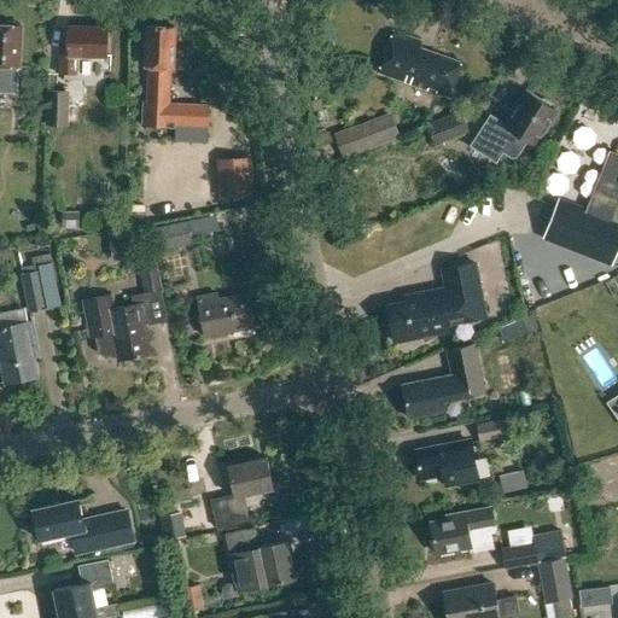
[(0,92),(17,93),(18,68),(19,68),(22,25),(17,25),(13,23),(7,23),(4,24),(0,24),(0,92)]
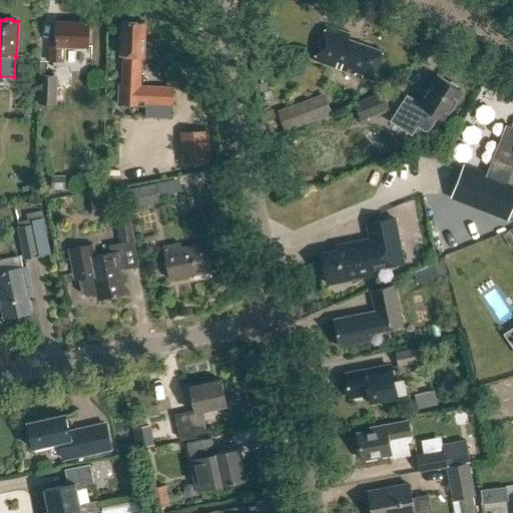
[(50,42),(49,61),(63,62),(64,45),(88,46),(89,23),(57,22),(56,42),(50,42)]
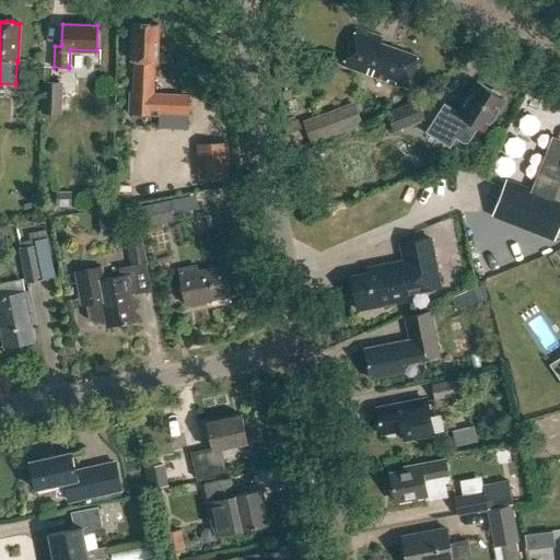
[(159,113),(188,114),(189,96),(153,94),(155,62),(158,62),(160,25),(132,24),(131,43),(133,43),(132,61),(135,61),(133,93),(130,92),(130,114),(159,116),(159,113)]
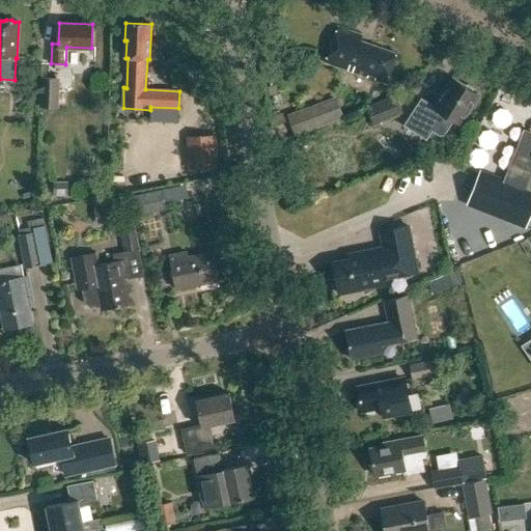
[(326,62),(385,83),(395,54),(359,42),(361,35),(338,28),(326,62)]
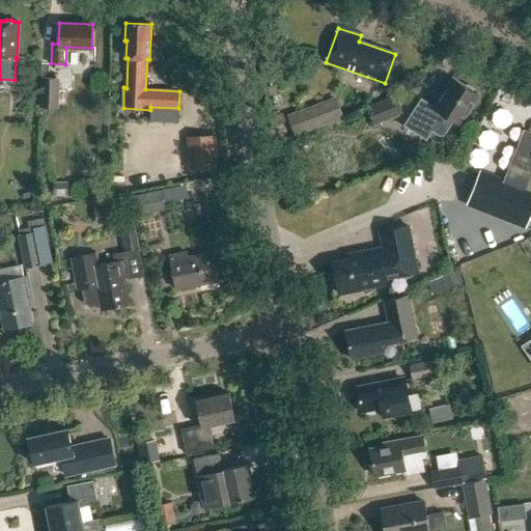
[(279,52),(283,60),(291,56),(287,48),(279,52)]
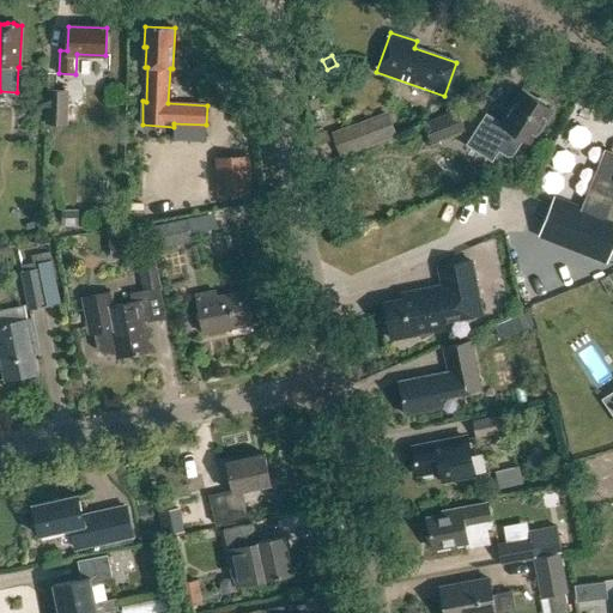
[(309,62),(299,72),(311,85),(321,76),(309,62)]
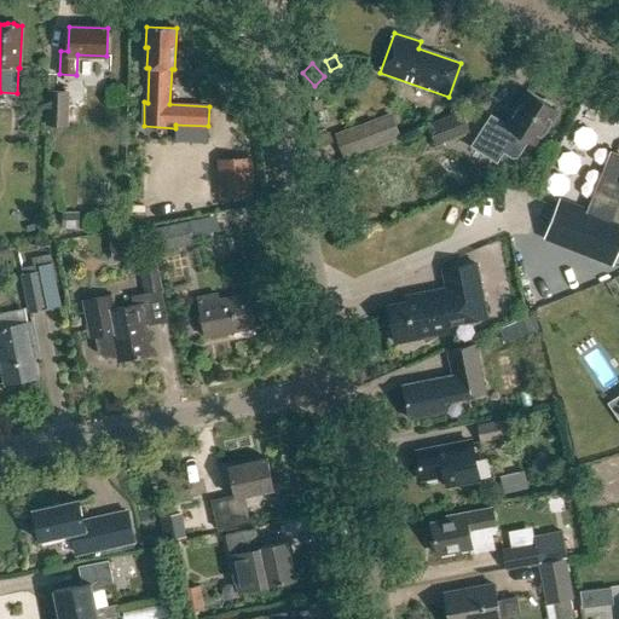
[(47,125),(68,125),(69,91),(48,90),(47,125)]
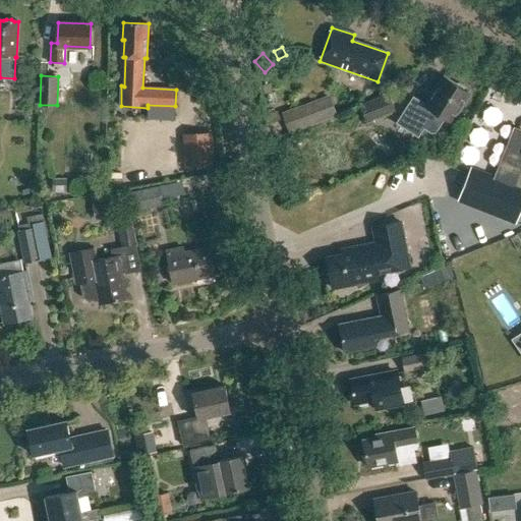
[(411,96),(400,113),(394,122),(415,136),(424,123),(437,131),(445,119),(451,122),(470,94),(446,77),(427,107),(411,96)]
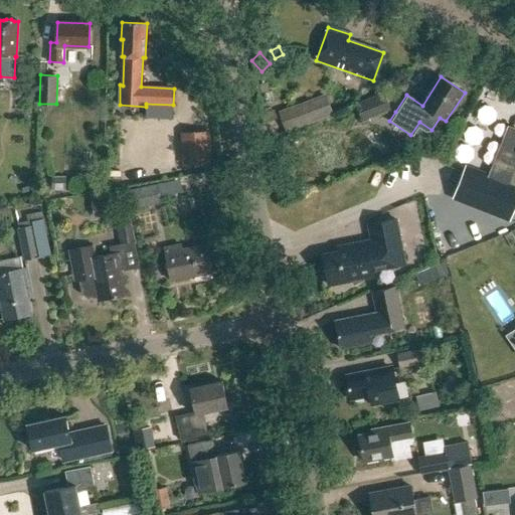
[(356,104),(363,120),(391,109),(383,93),(356,104)]
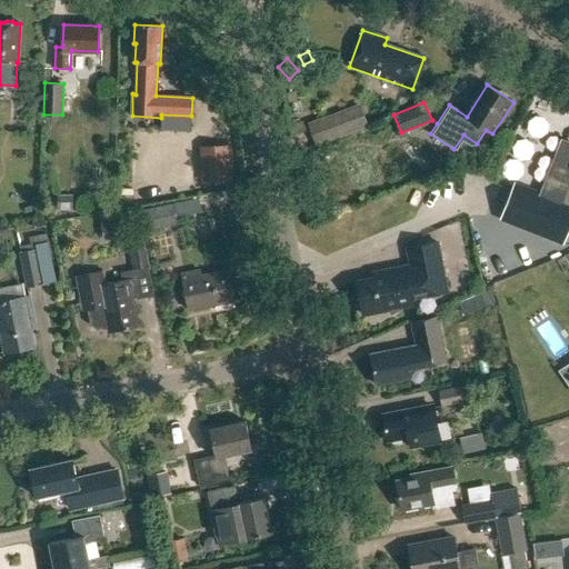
[(361,103),(306,123),(315,146),(369,126),(361,103)]
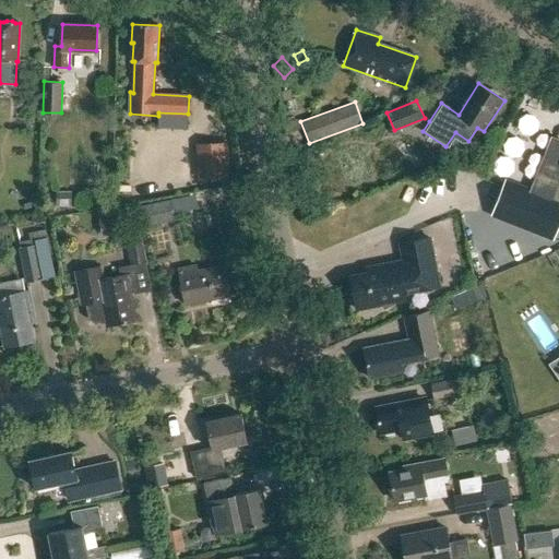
[(503,185),(492,215),(554,239),(555,236),(558,227),(558,225),(558,141),(552,139),(531,194),(503,185)]
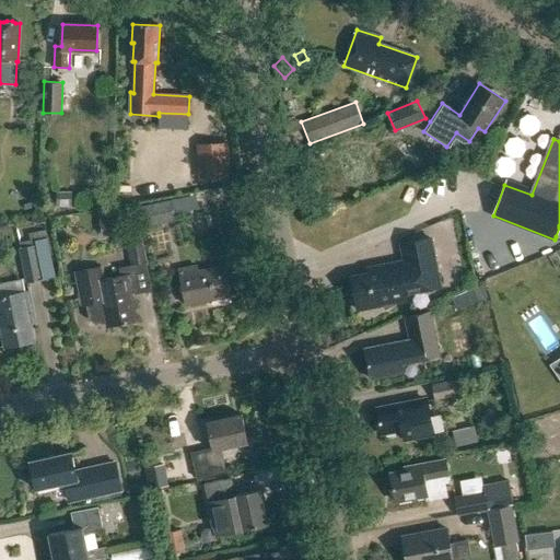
[(226,143),(200,144),(202,179),(229,178),(226,143)]
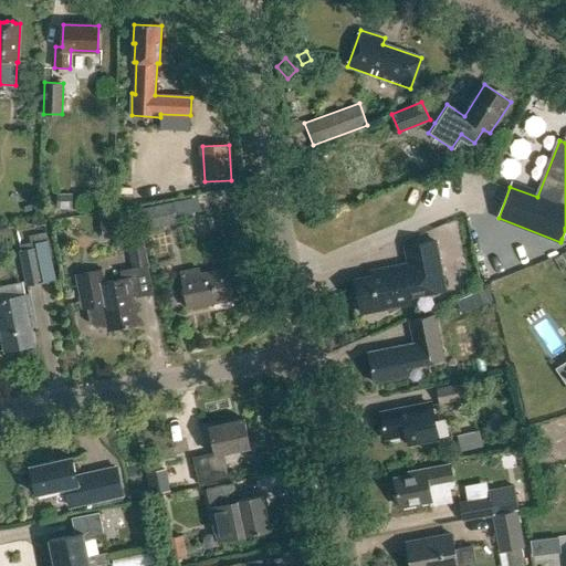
[(58,210),(74,210),(74,195),(58,195),(58,210)]
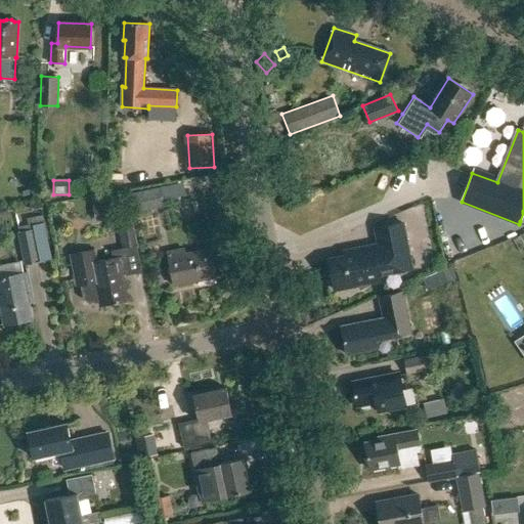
[(166,208),(162,187),(134,193),(137,213),(166,208)]
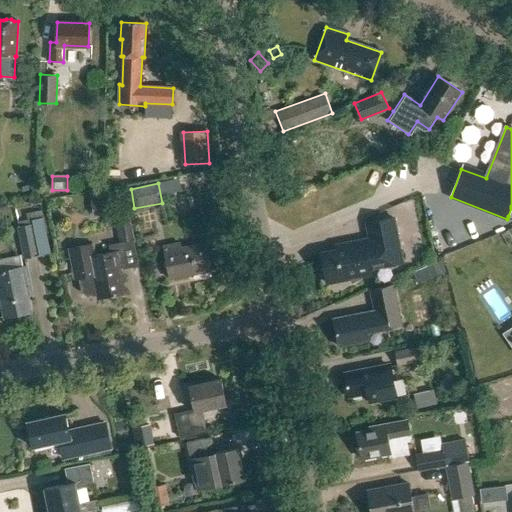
[(16,216),(23,260),(49,255),(41,210),(25,212),(25,215),(16,216)]
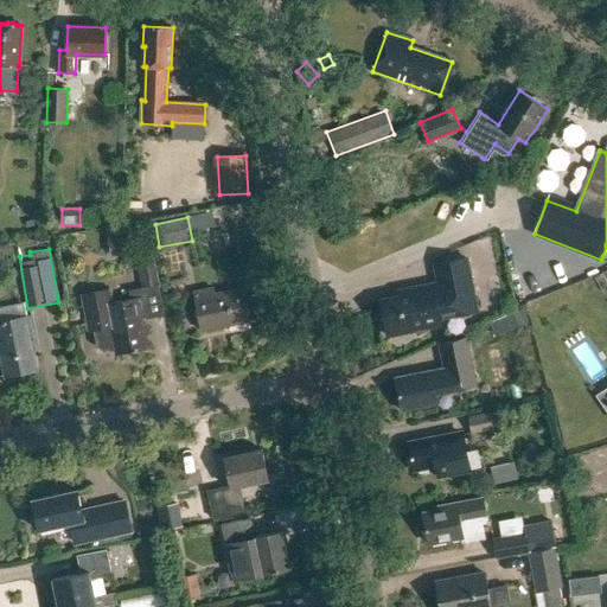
[(160,286),(153,251),(136,254),(142,289),(160,286)]
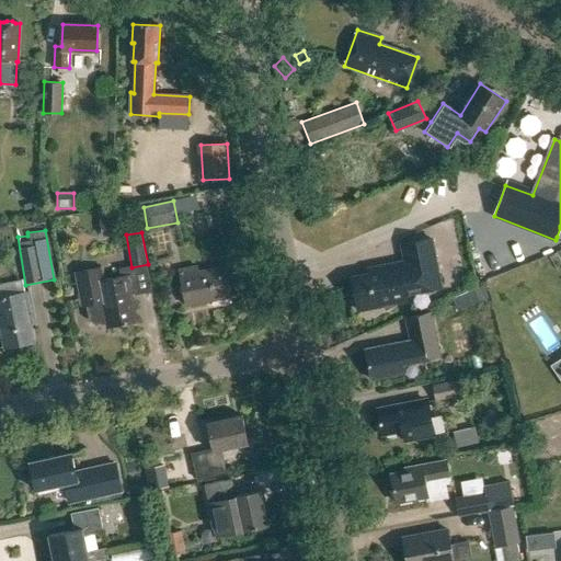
[(368,275),(352,278),(354,289),(351,292),(353,302),(356,304),(357,310),(384,306),(386,309),(398,304),(398,302),(408,300),(407,294),(441,287),(431,239),(402,244),(405,262),(377,267),(378,270),(368,272),(368,275)]
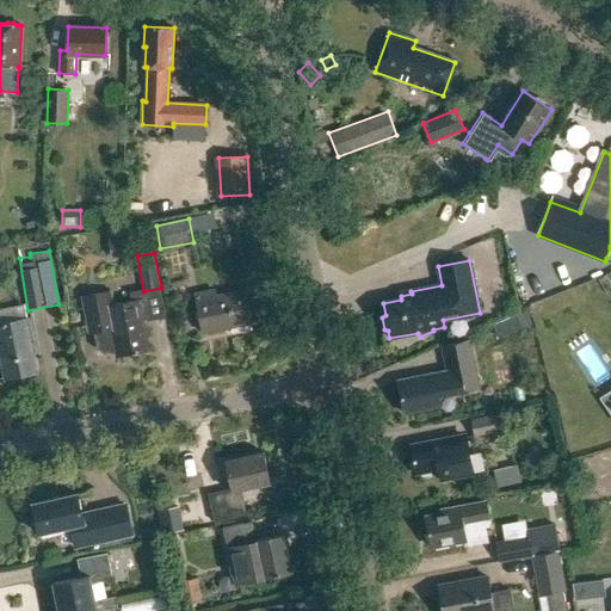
[(216,297),(215,291),(195,295),(203,334),(253,325),(247,291),(216,297)]
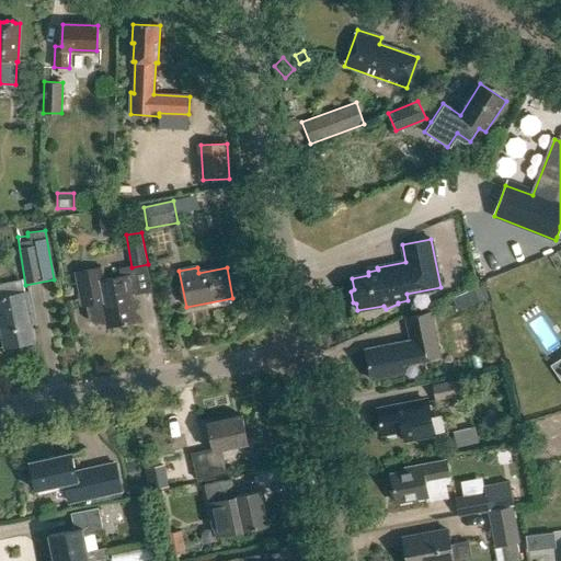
[(106,321),(107,328),(137,322),(130,289),(136,289),(133,275),(103,282),(100,268),(76,274),(82,307),(87,306),(90,320),(95,324),(106,321)]
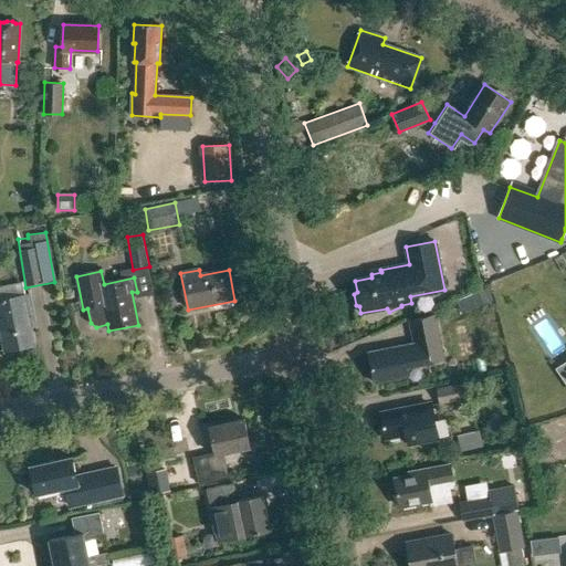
[(454,302),(459,314),(491,301),(485,289),(454,302)]
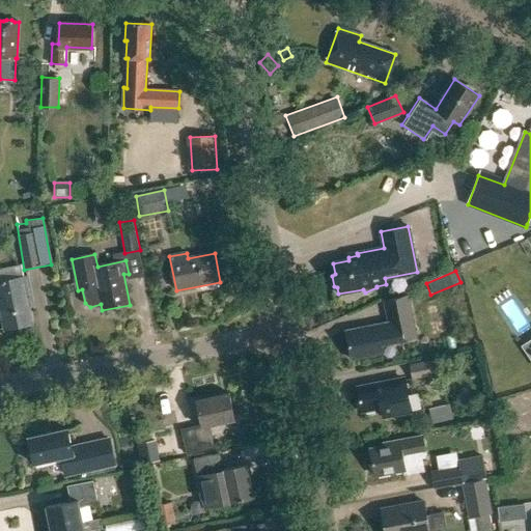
[(34,304),(30,278),(0,282),(0,305),(4,331),(33,326),(29,305),(34,304)]
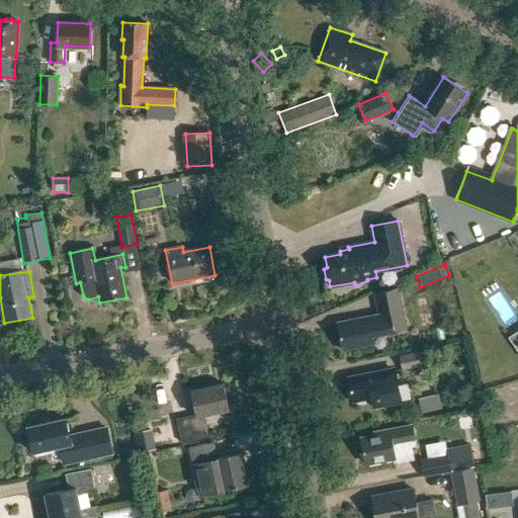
[(337,323),(343,351),(372,345),(370,336),(405,330),(397,289),(375,293),(380,319),(367,322),(367,318),(337,323)]
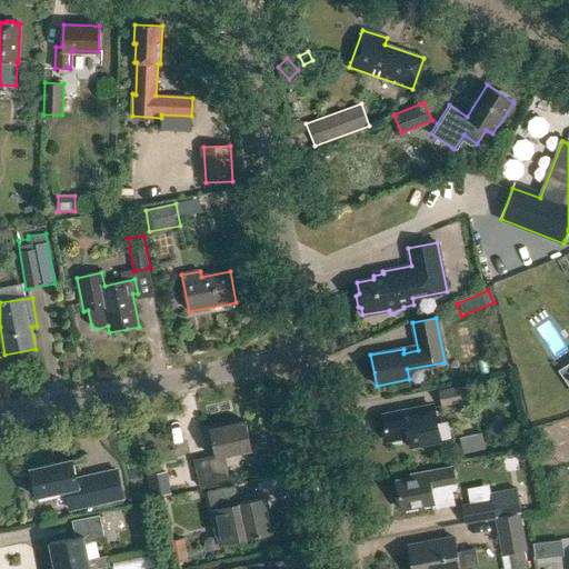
[(463,386),(439,390),(442,406),(466,401),(463,386)]
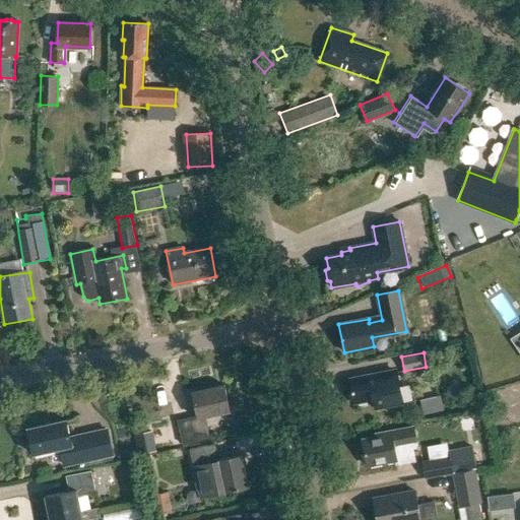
[(349,379),(354,404),(373,401),(375,409),(402,404),(397,373),(380,376),(380,374),(349,379)]
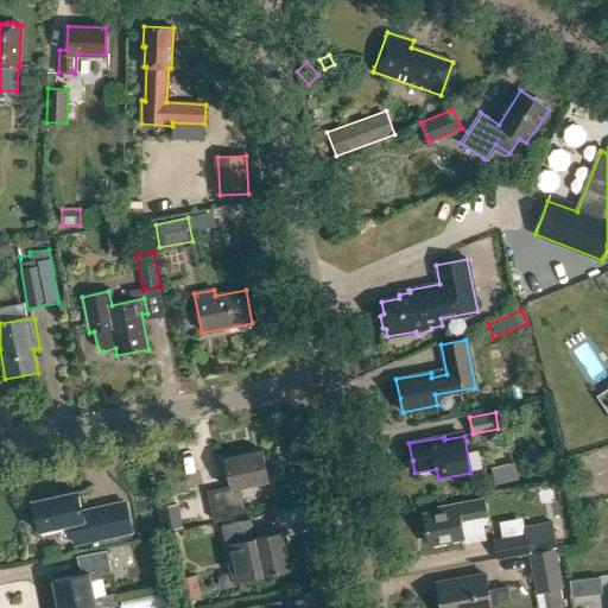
[(584,453),(594,475),(603,472),(594,449),(584,453)]
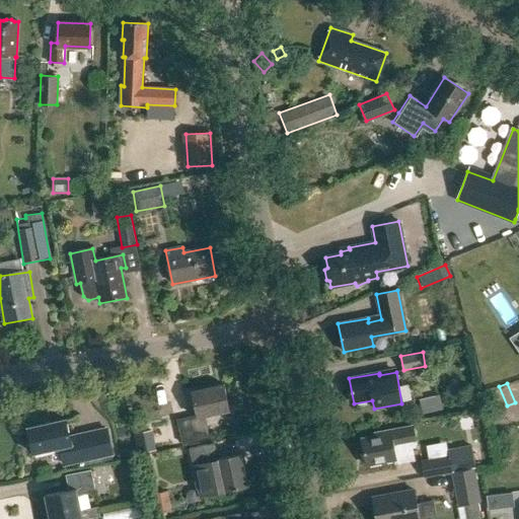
[(229,411),(223,385),(192,392),(197,416),(176,420),(181,444),(209,438),(205,417),(229,411)]
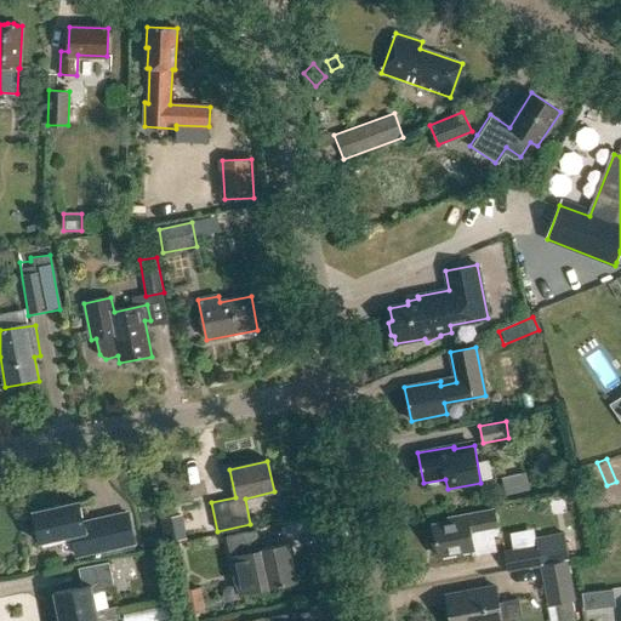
[(500,478),(503,496),(524,491),(519,473),(500,478)]
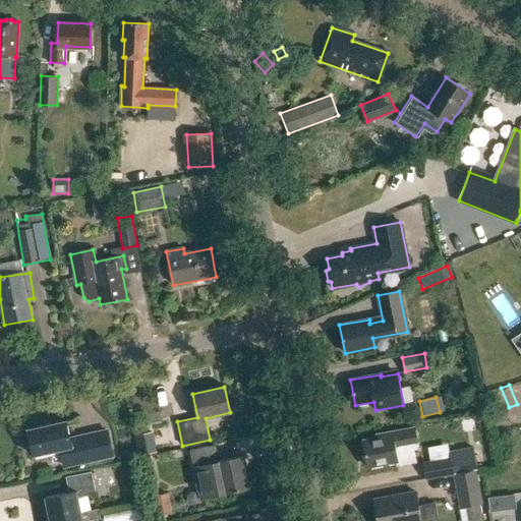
[(66,421),(29,429),(34,455),(61,449),(65,466),(114,455),(108,430),(71,440),(66,421)]
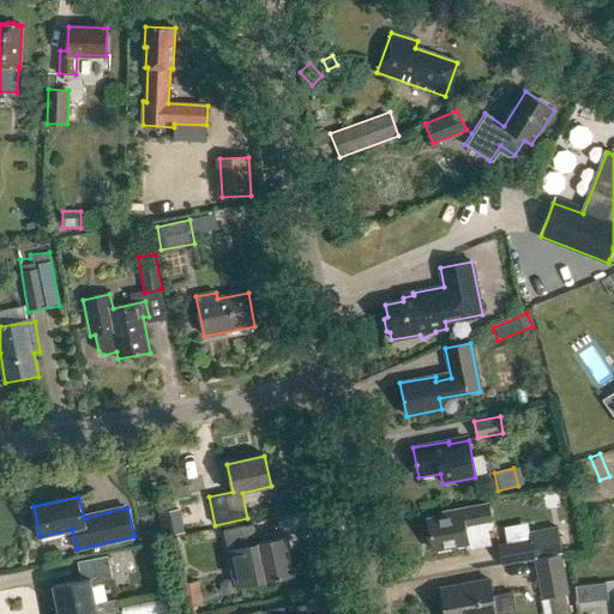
[(426,519),(432,549),(467,542),(468,547),(489,543),(486,528),(492,527),(487,504),(441,513),(443,516),(426,519)]
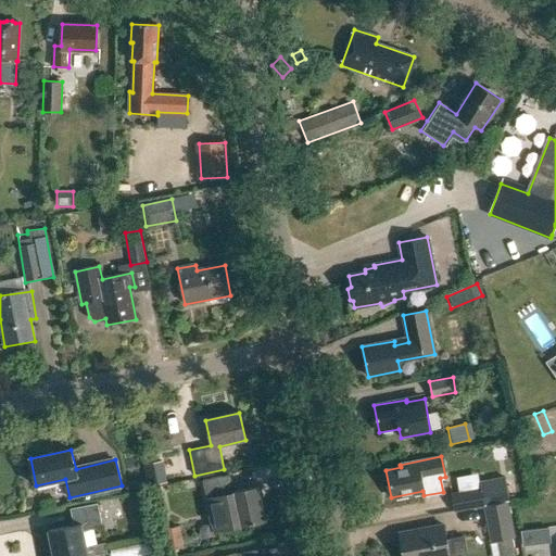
[(149,484),(167,481),(163,462),(144,465),(149,484)]
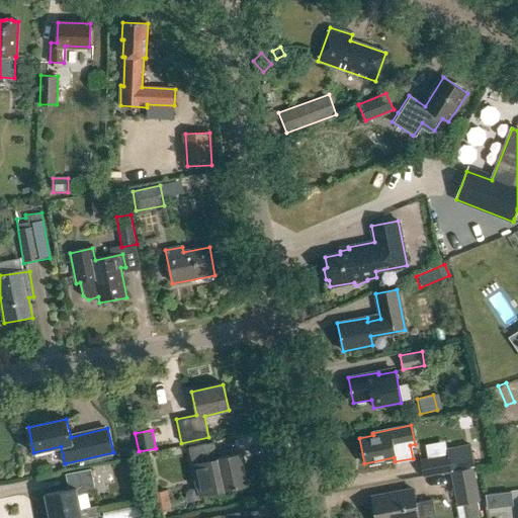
[(198,480),(201,495),(223,491),(247,486),(240,454),(217,459),(213,443),(189,448),(195,481),(198,480)]
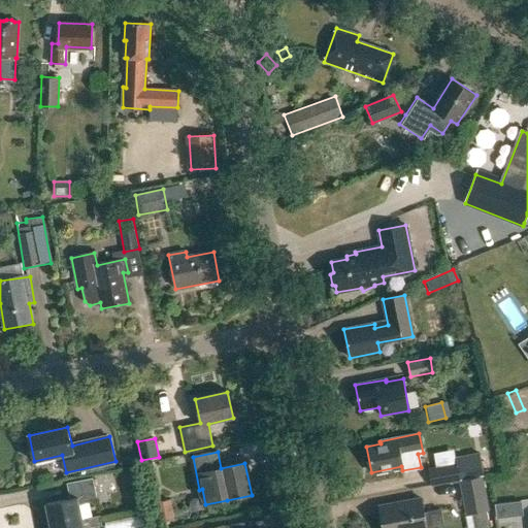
[(483,476),(480,454),(456,458),(457,464),(429,469),(432,486),(459,481),(483,476)]
